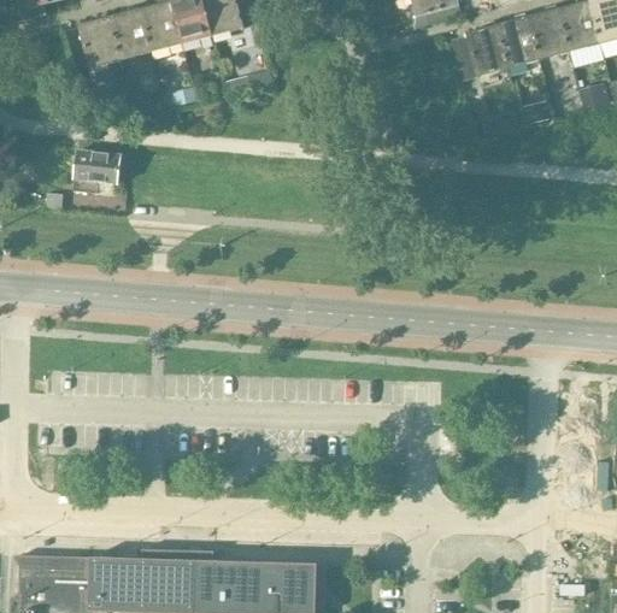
[(17,0),(22,21),(46,13),(43,4),(57,0),(17,0)]
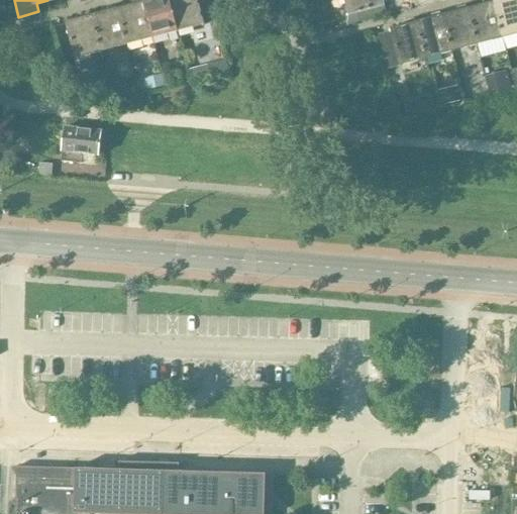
[(142,0),(117,7),(126,42),(151,36),(142,0)]
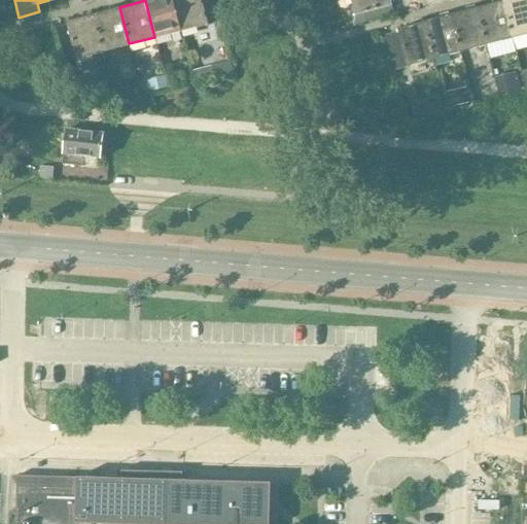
[(145,0),(154,37),(181,30),(173,0),(145,0)]
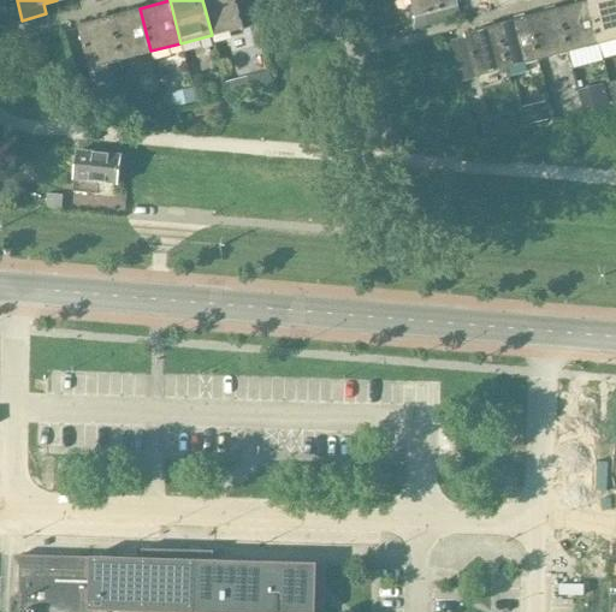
[(202,0),(212,35),(242,27),(235,0),(202,0)]
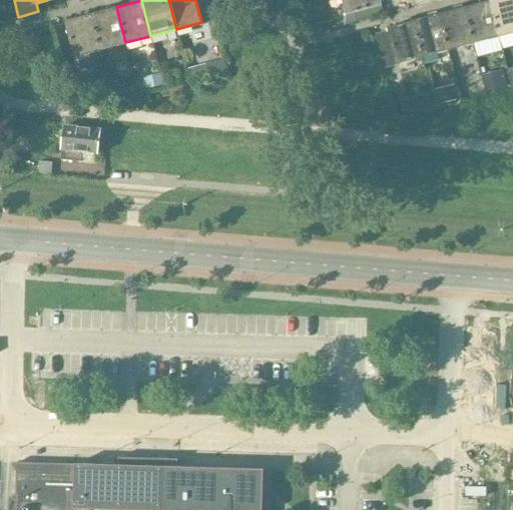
[(342,0),(345,13),(381,4),(380,0),(342,0)]
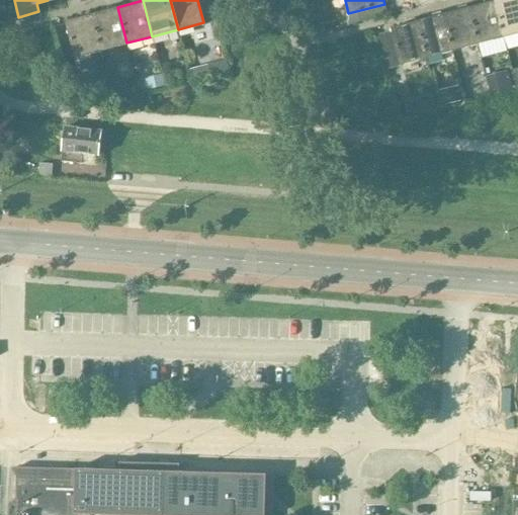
[(494,0),(468,6),(479,43),(504,35),(494,0)]
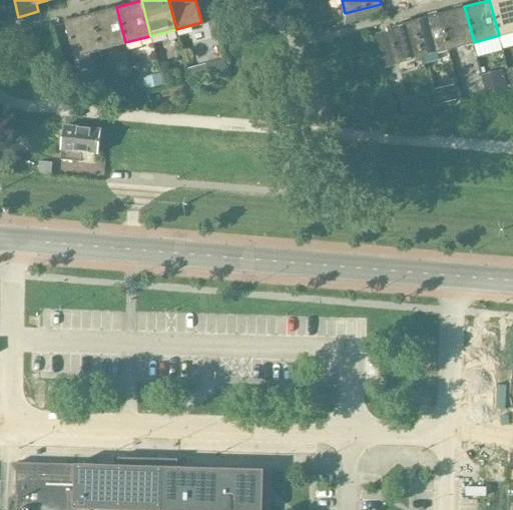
[(489,0),(499,35),(512,31),(512,0),(489,0)]
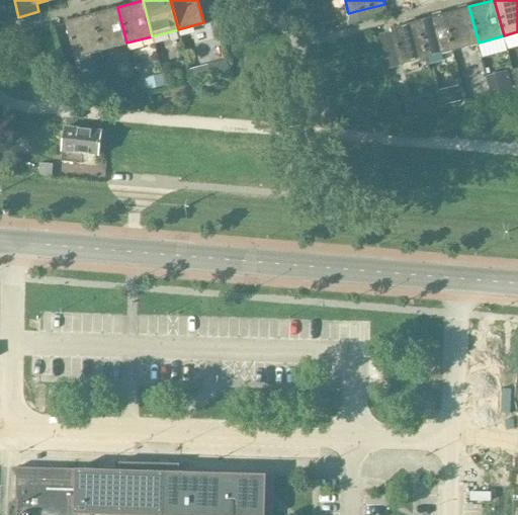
[(468,6),(443,13),(453,50),(479,43),(468,6)]
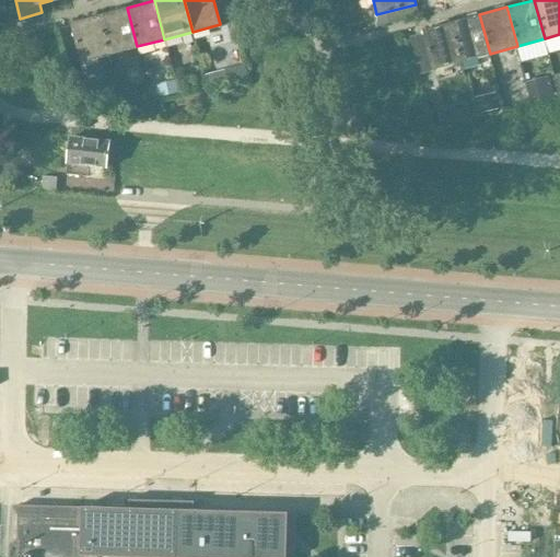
[(127,8),(100,14),(109,54),(137,46),(127,8)]
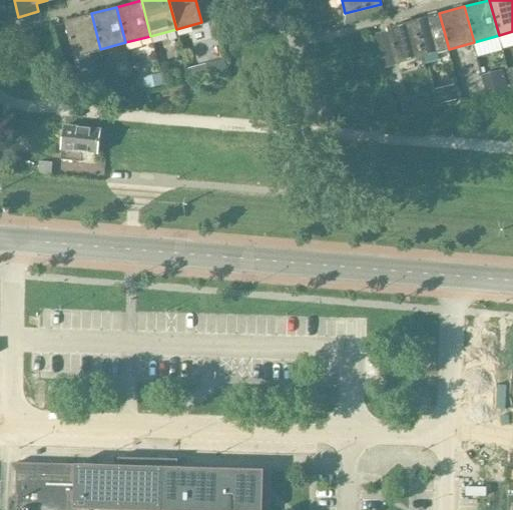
[(91,13),(64,20),(74,56),(100,49),(91,13)]
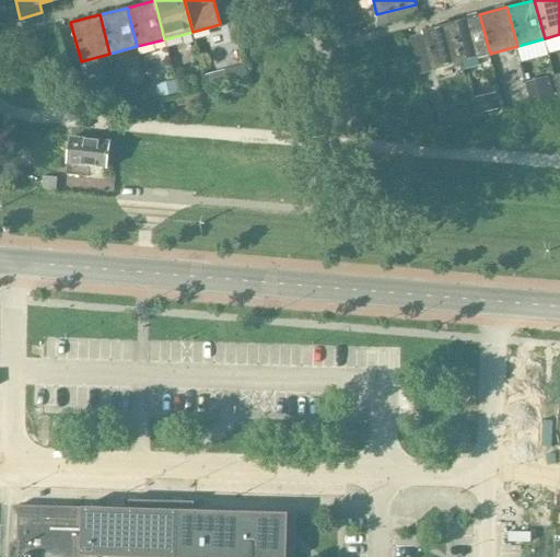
[(479,14),(452,22),(462,60),(490,54),(479,14)]
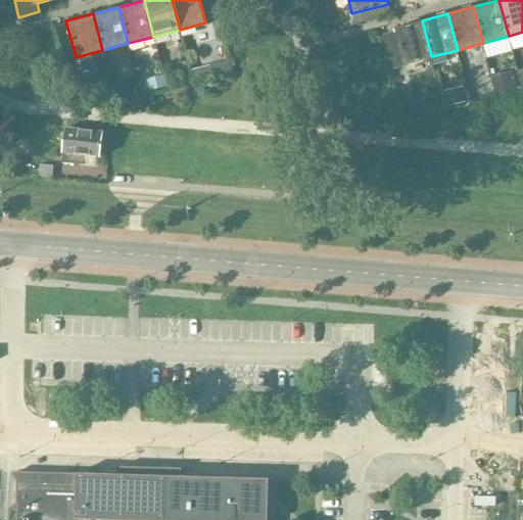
[(422,20),(394,28),(395,29),(405,63),(431,56),(422,20)]
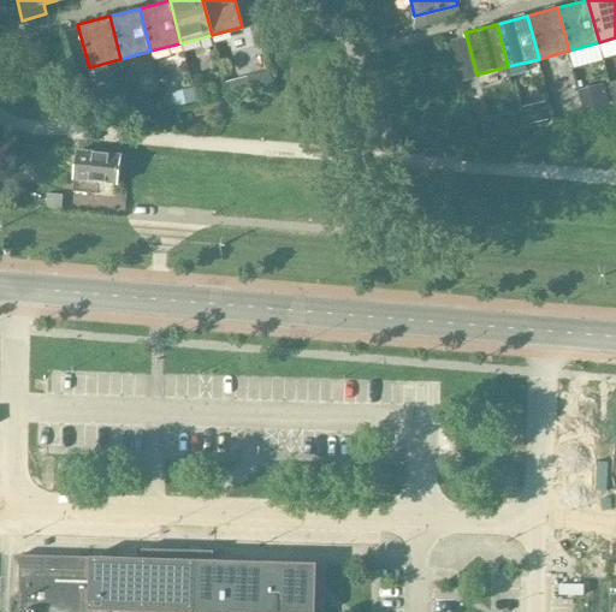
[(466,34),(451,37),(462,78),(477,75),(466,34)]
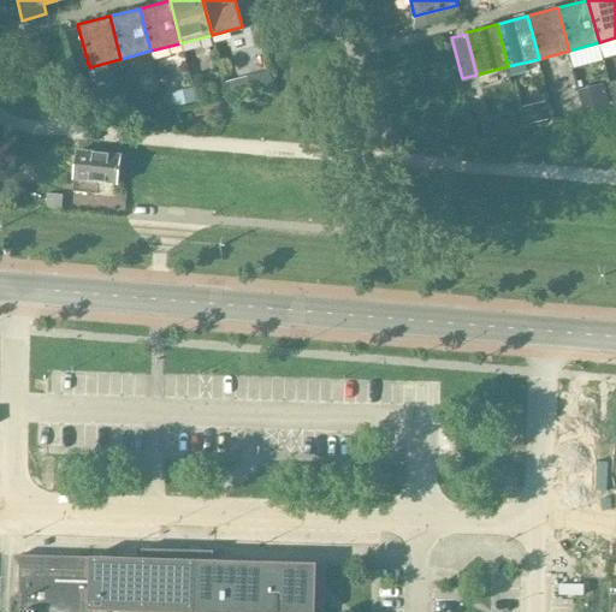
[(246,75),(226,79),(230,91),(249,87),(246,75)]
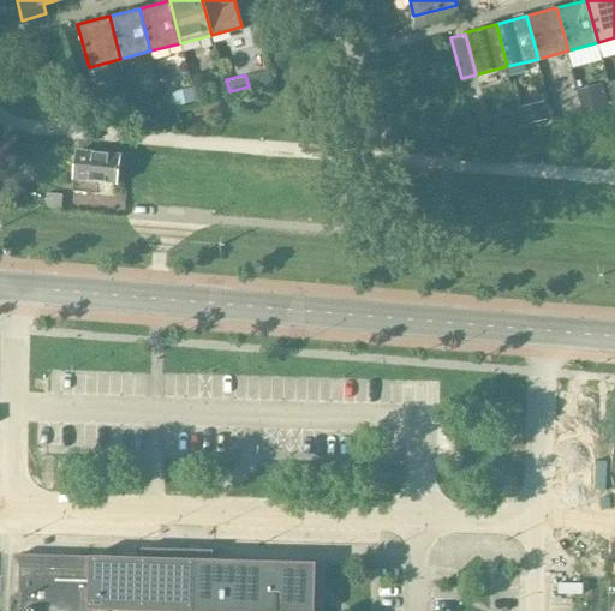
[(602,81),(578,88),(583,109),(608,103),(602,81)]
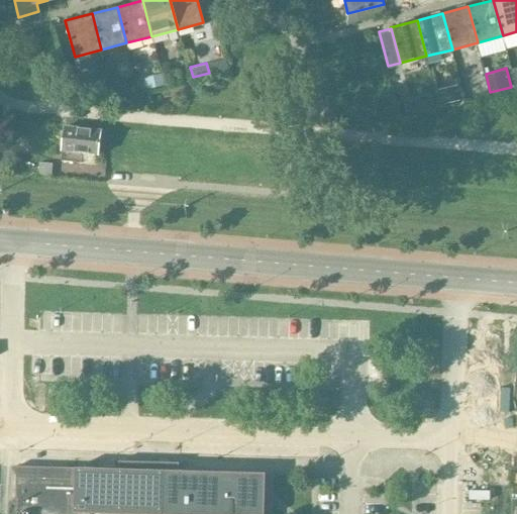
[(162,75),(145,79),(148,89),(165,85),(162,75)]
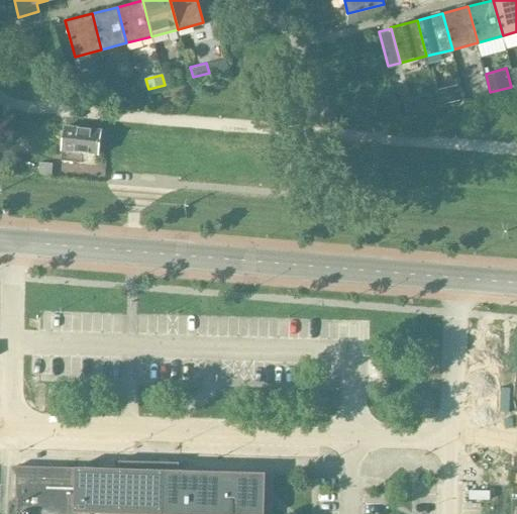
[(83,86),(80,76),(70,78),(73,88),(83,86)]
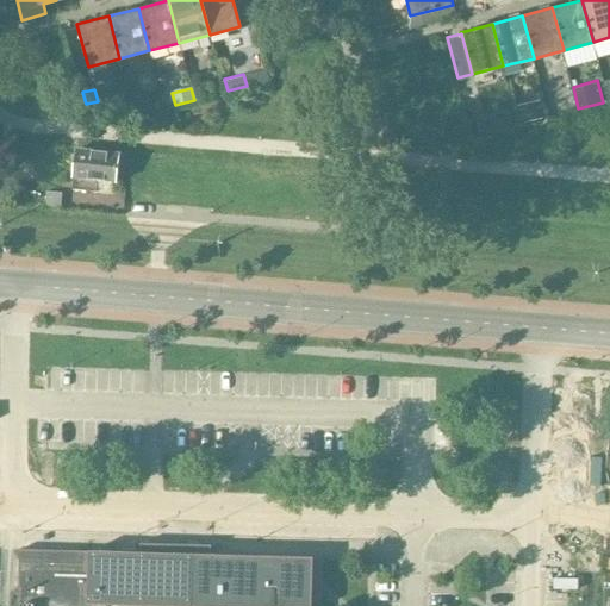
[(148,95),(130,100),(134,112),(151,108),(148,95)]
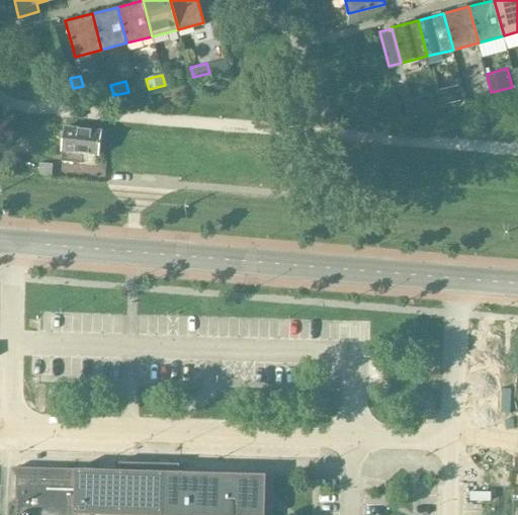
[(456,84),(439,88),(442,103),(460,99),(456,84)]
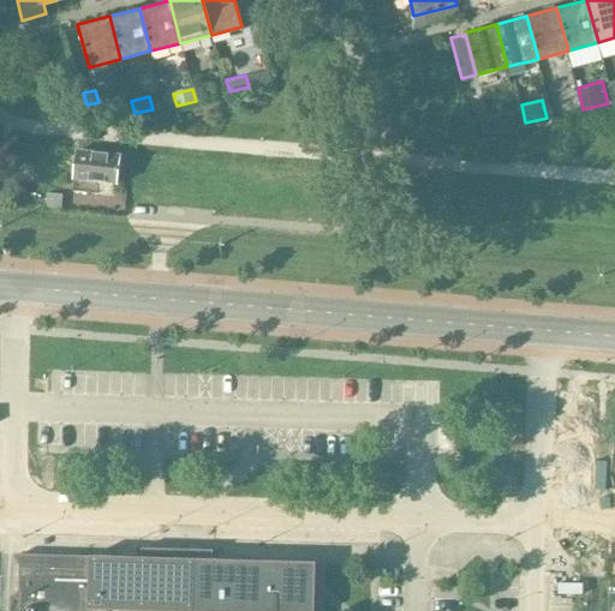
[(487,132),(517,126),(514,109),(483,115),(487,132)]
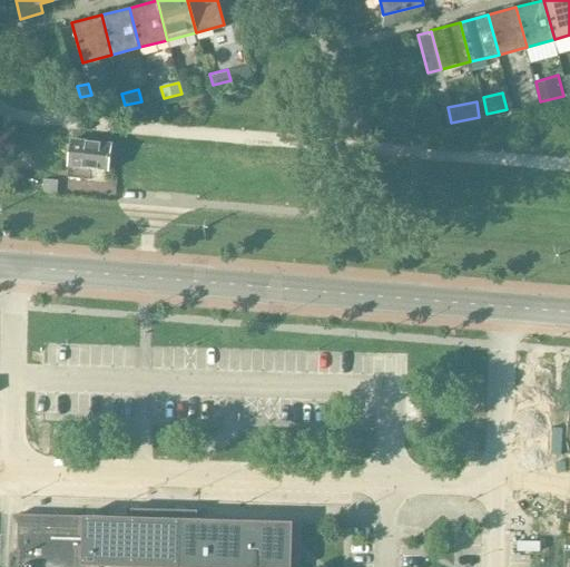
[(111,143),(71,138),(67,176),(90,178),(91,167),(108,169),(111,143)]
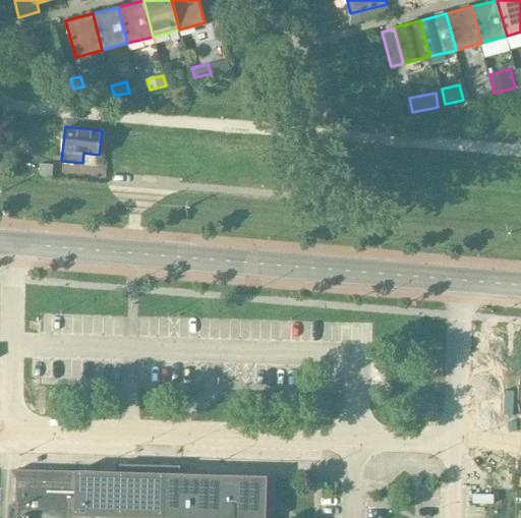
[(40,162),(39,176),(51,177),(51,170),(52,163),(40,162)]
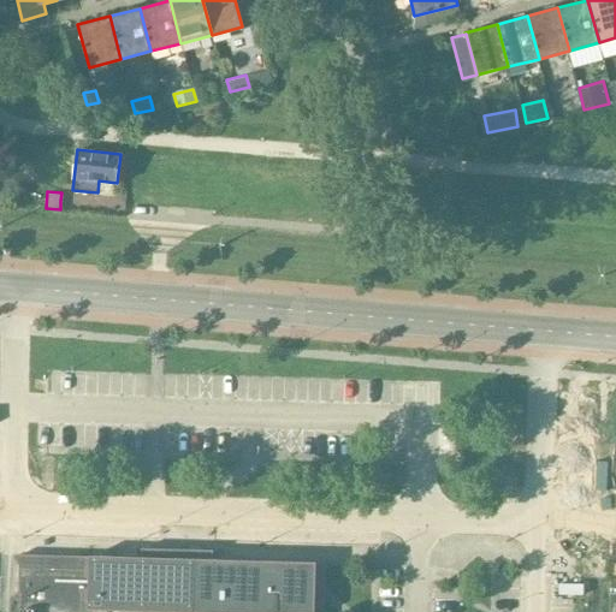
[(314,611),(317,562),(213,559),(213,550),(159,547),(158,557),(19,553),(17,611),(314,611)]
